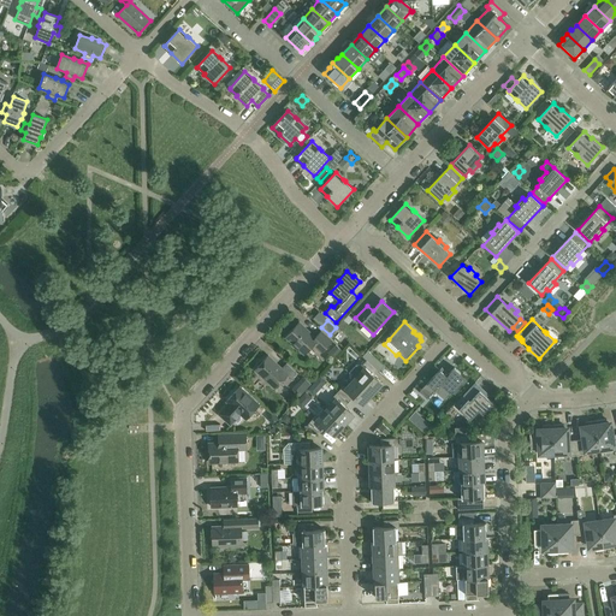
[(298,323),(286,337),(292,343),(292,345),(297,350),(298,349),(304,354),(312,347),(315,347),(321,353),(332,342),(321,331),(315,338),(298,323)]
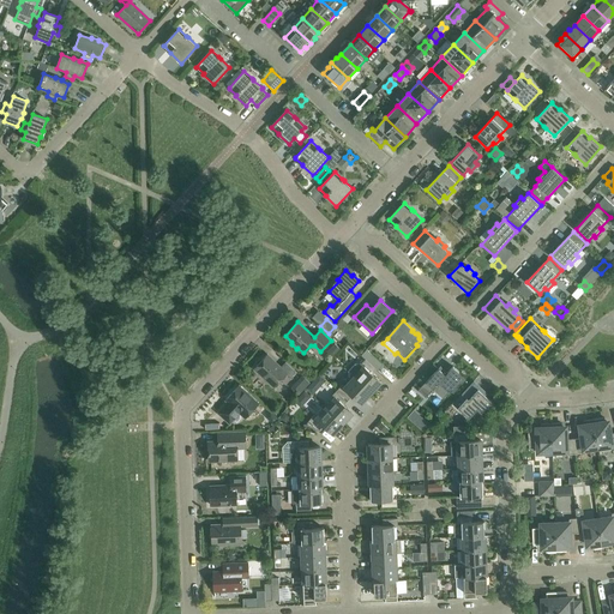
[(335,344),(329,350),(335,356),(341,349),(335,344)]
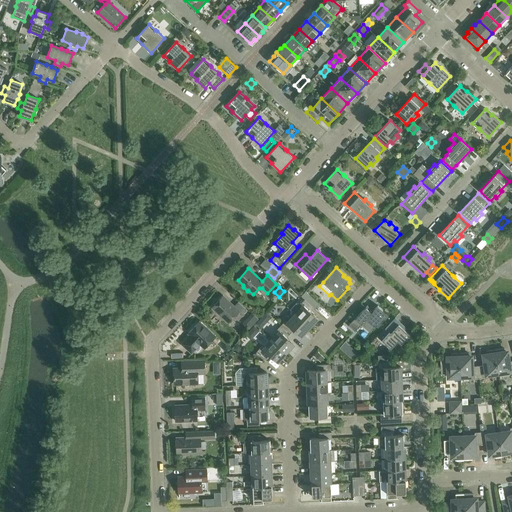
[(301,296),(315,309),(320,304),(306,291),(301,296)]
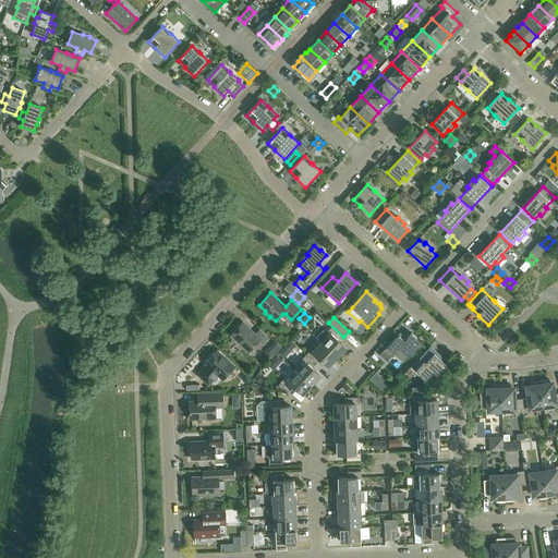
[(231,335),(250,352),(261,340),(264,343),(269,338),(259,329),(255,334),(243,323),(231,335)]
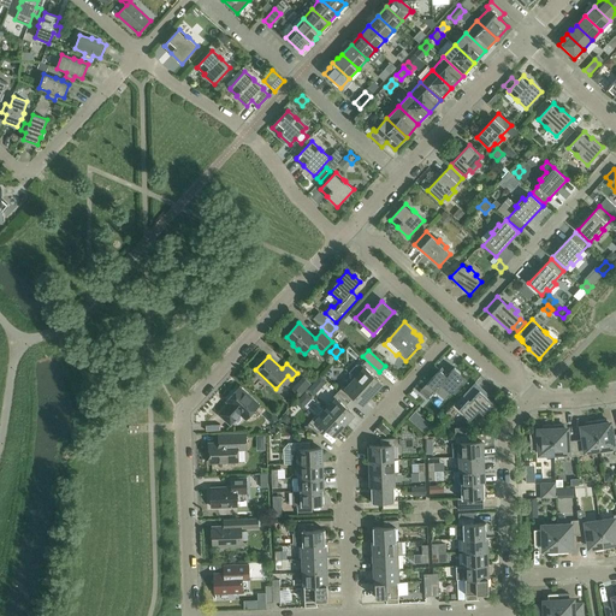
[(350,373),(355,378),(372,394),(381,383),(373,375),(378,371),(367,361),(362,365),(357,366),(350,373)]
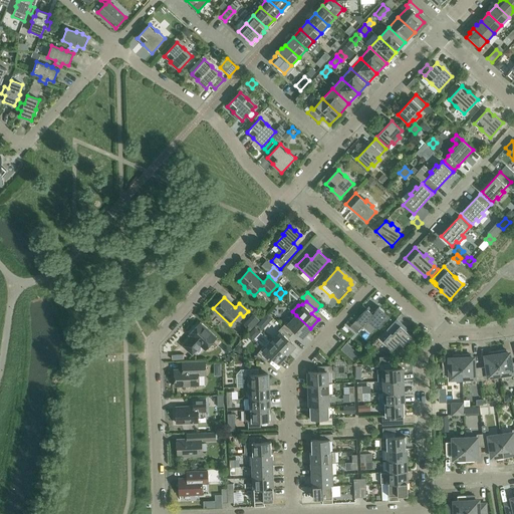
[(367,309),(369,307),(368,306),(350,327),(356,332),(362,325),(371,333),(378,325),(379,326),(389,317),(382,312),(384,311),(379,307),(372,314),(367,309)]
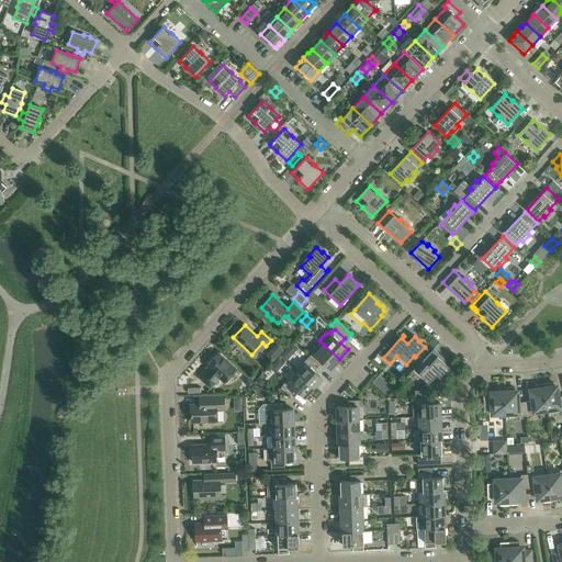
[(313,352),(308,357),(318,367),(323,362),(330,369),(339,359),(324,345),(315,355),(313,352)]
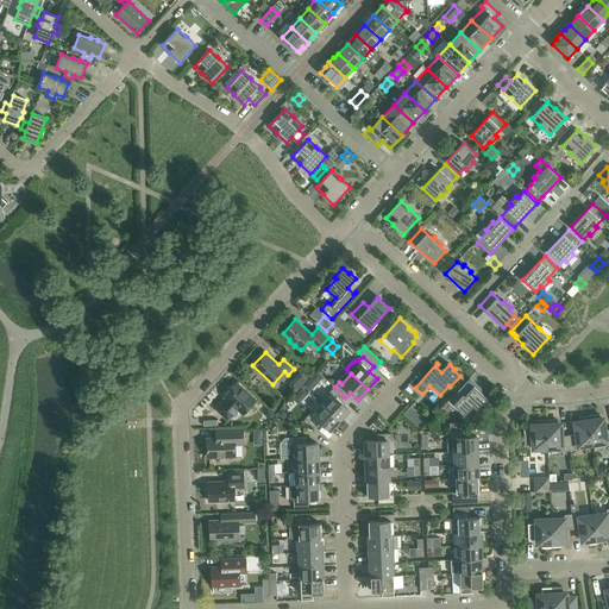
[(308,381),(303,385),(311,391),(314,387),(308,381)]
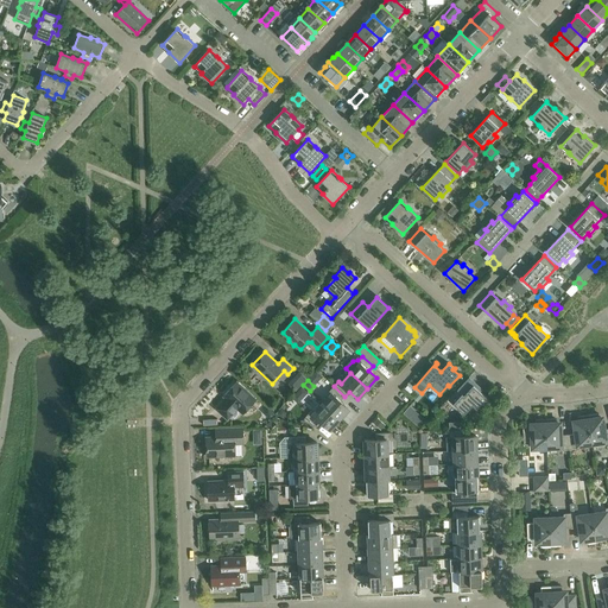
[(223,401),(216,409),(228,419),(238,409),(244,413),(255,400),(236,382),(223,397),(226,399),(223,401)]
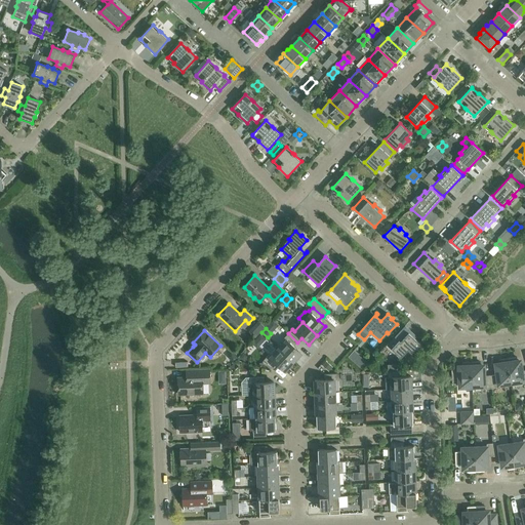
[(286,340),(279,349),(293,362),(301,353),(294,347),(297,342),(288,333),(284,338),(286,340)]
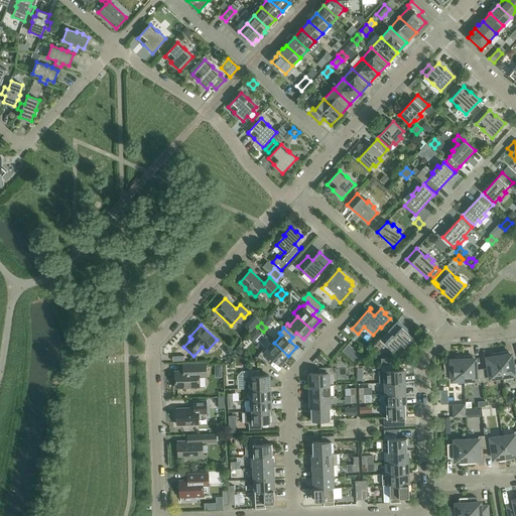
[(388,332),(381,339),(394,351),(401,344),(404,347),(413,338),(402,328),(394,337),(388,332)]
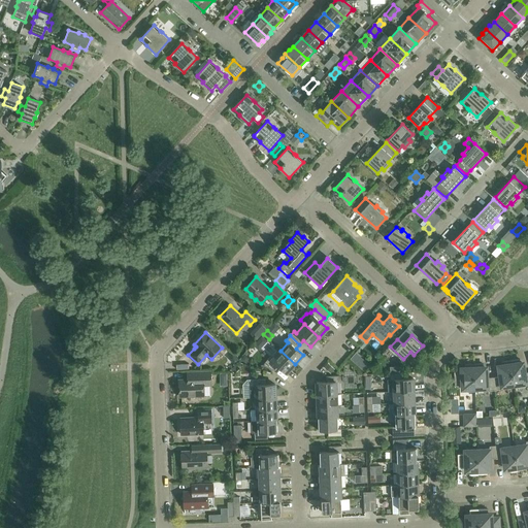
[(295,364),(281,351),(272,359),(270,357),(266,362),(275,370),(279,366),(287,373),(295,364)]
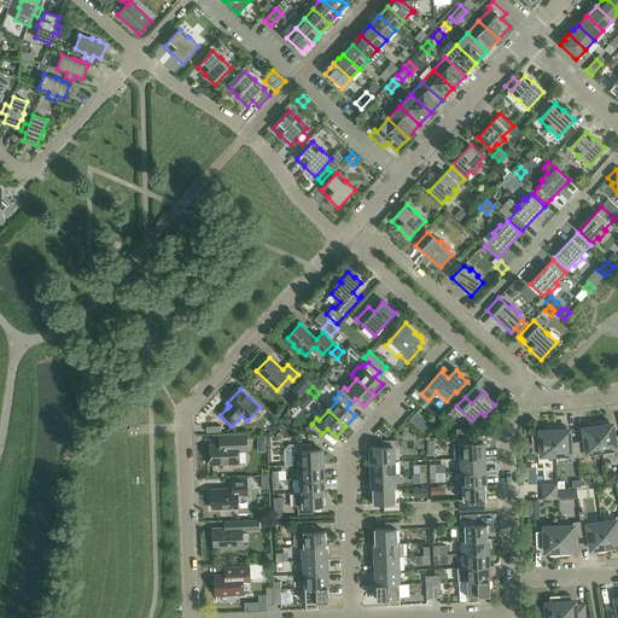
[(272,414),(267,419),(275,426),(280,421),(272,414)]
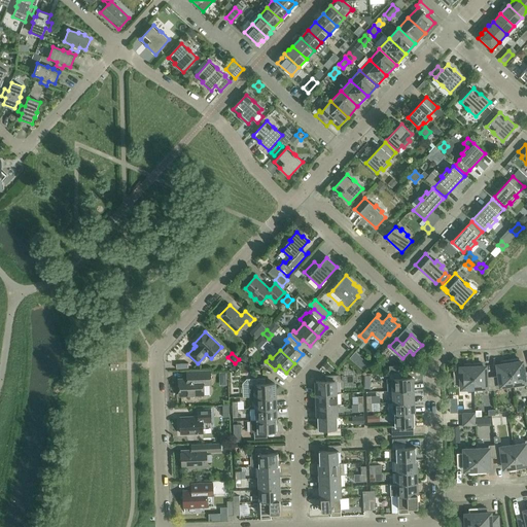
[(518,358),(510,360),(513,385),(525,383),(526,385),(526,384),(526,372),(524,373),(523,363),(519,363),(518,358)]
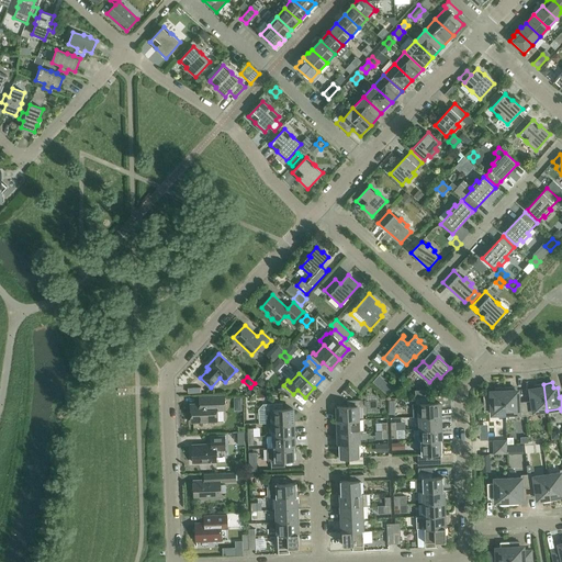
[(531,401),(525,402),(527,415),(535,415),(534,412),(547,411),(543,384),(534,385),(535,391),(530,391),(531,401)]
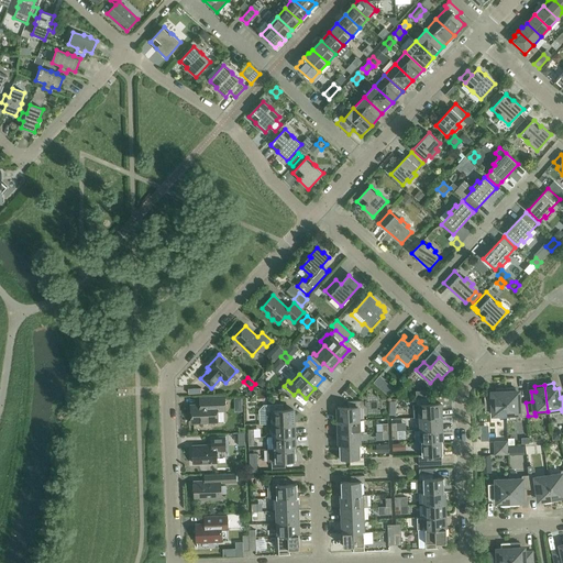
[(350,387),(345,392),(353,398),(357,394),(350,387)]
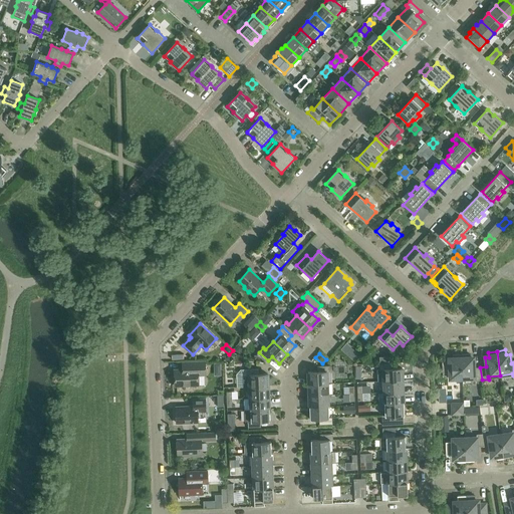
[(462,378),(461,354),(453,354),(453,359),(449,360),(449,362),(442,362),(443,375),(450,375),(450,379),(462,378)]
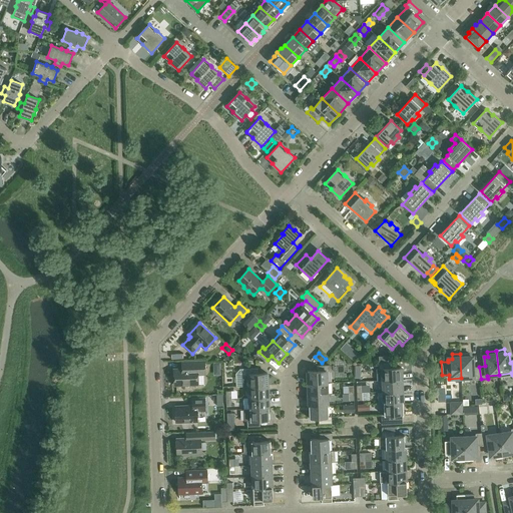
[(469,354),(460,354),(461,378),(473,378),(473,380),(481,379),(479,367),(473,367),(473,358),(469,359),(469,354)]
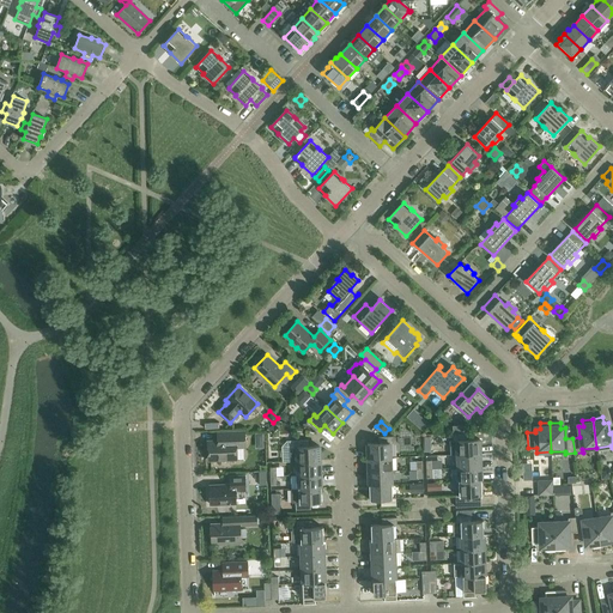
[(273,424),(268,430),(272,434),(278,428),(273,424)]
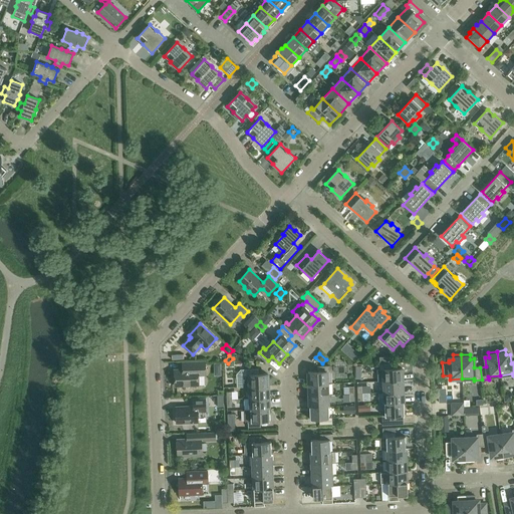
[(190,369),(175,370),(175,387),(199,386),(198,369),(205,369),(205,361),(190,362),(190,369)]
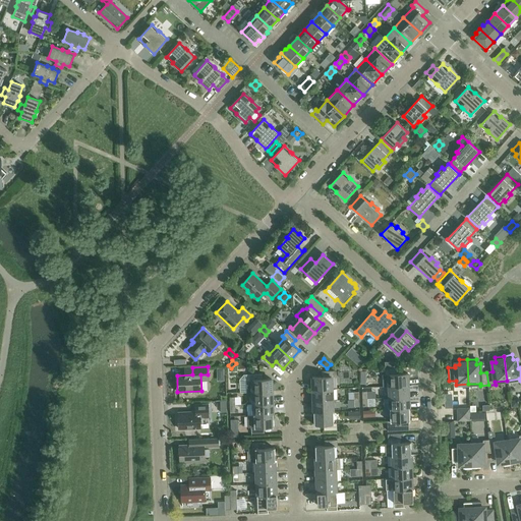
[(389,374),(389,387),(408,386),(408,373),(398,373),(398,368),(392,368),(385,368),(386,374),(389,374)]
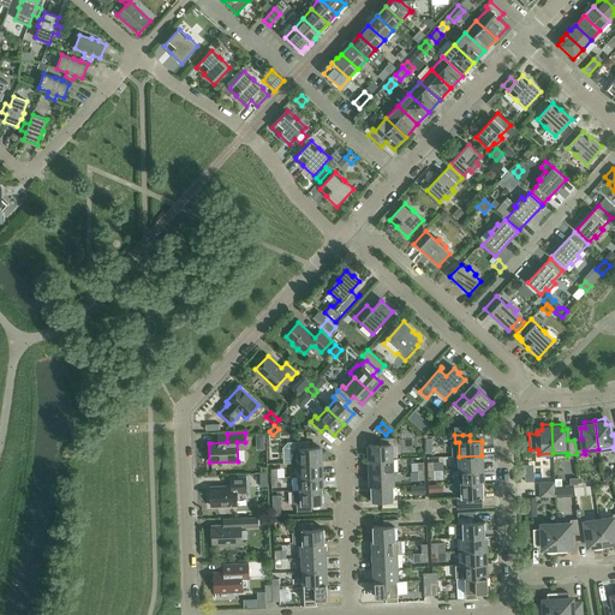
[(369,446),(369,460),(392,459),(392,446),(395,446),(395,437),(380,439),(380,445),(369,446)]
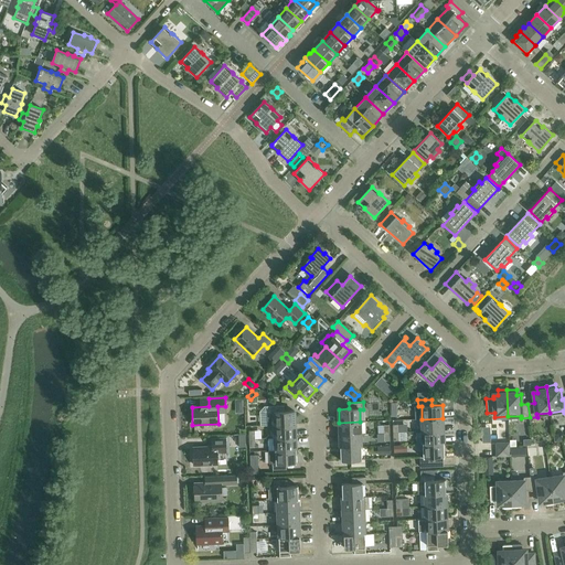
[(270,406),(270,413),(267,413),(267,425),(274,425),(295,425),(295,412),(284,412),(284,405),(270,406)]
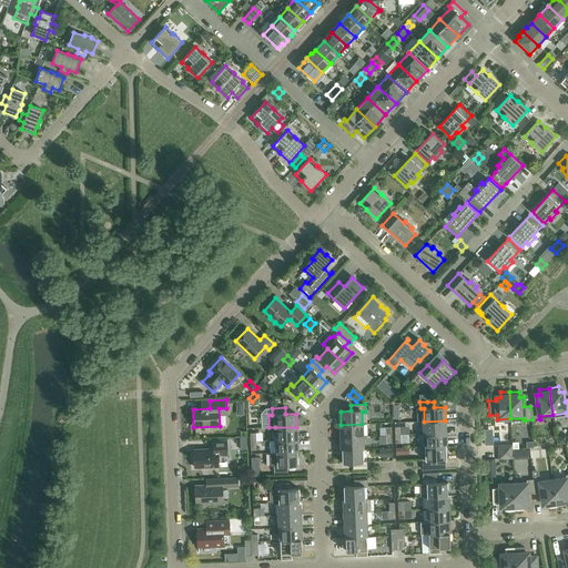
[(445,421),(424,422),(425,434),(446,433),(445,421)]
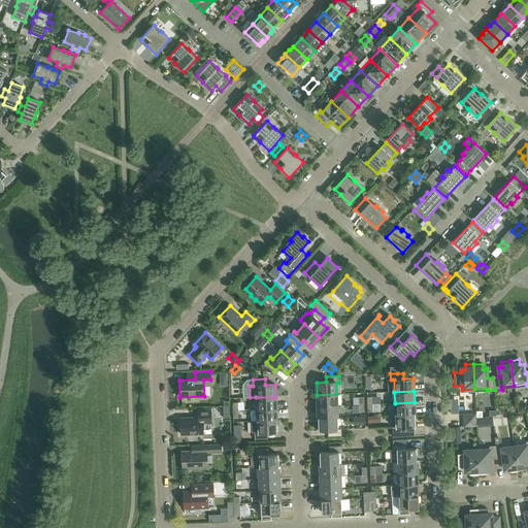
[(336,394),(317,395),(318,406),(337,405),(336,394)]
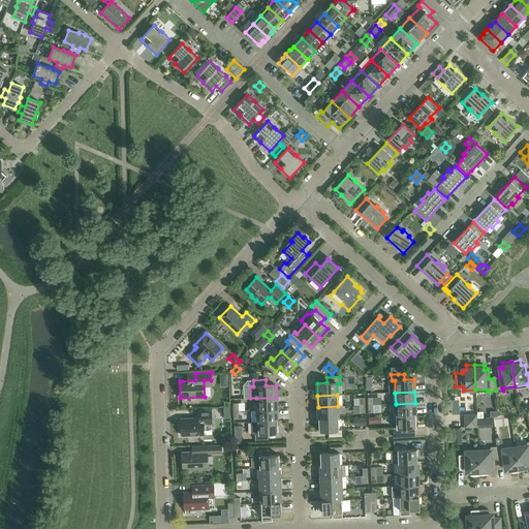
[(276,398),(256,398),(257,410),(277,409),(276,398)]
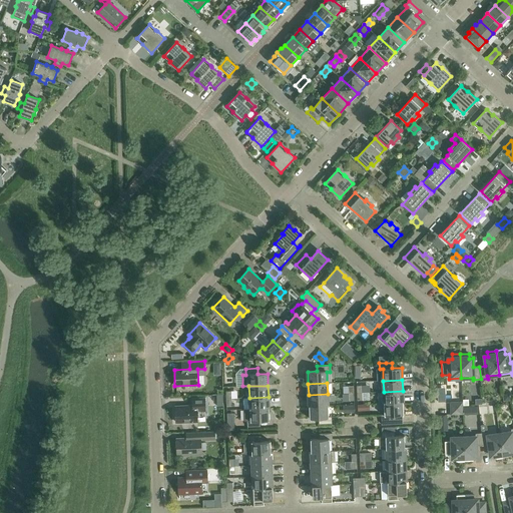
[(403,391),(384,392),(384,403),(403,403),(403,391)]
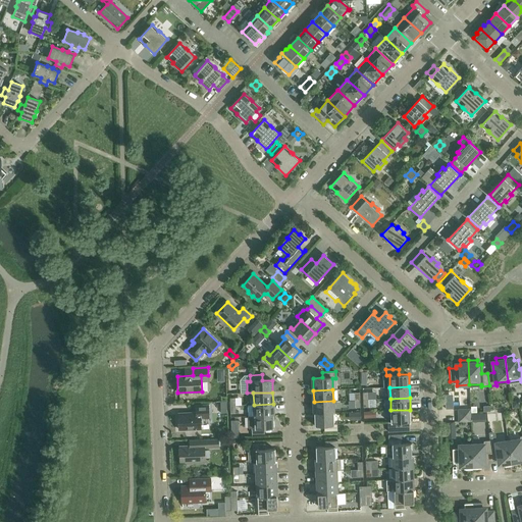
[(333,401),(314,402),(314,414),(333,413),(333,401)]
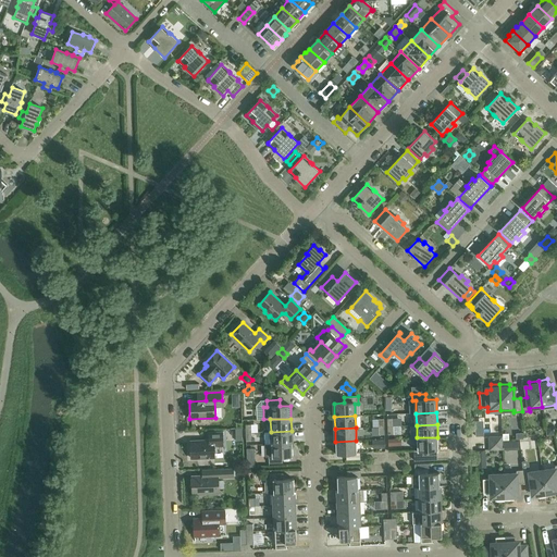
[(292,431),(271,432),(271,444),(292,443),(292,431)]
